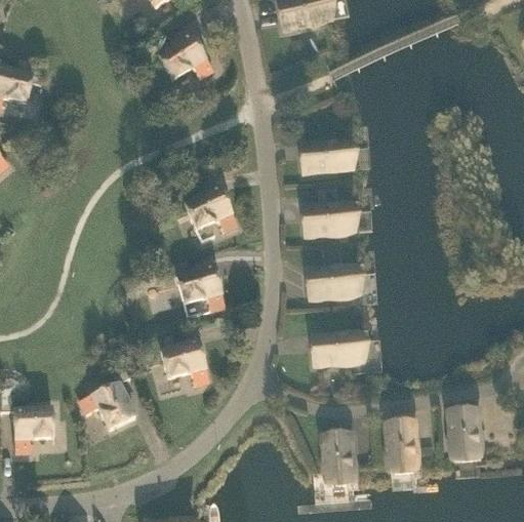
[(0,0),(0,9),(5,11),(9,0),(0,0)]
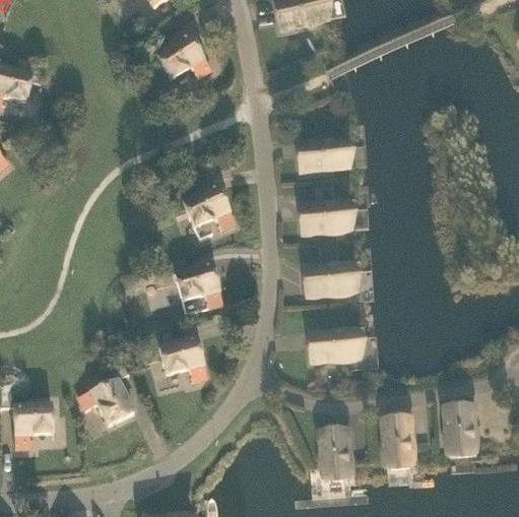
[(149,0),(155,9),(170,0),(149,0)]
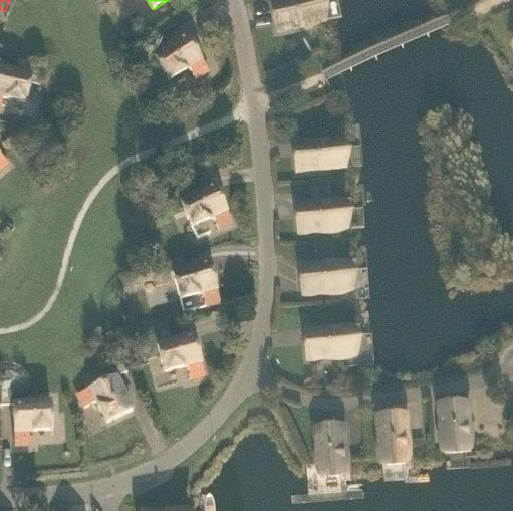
[(279,31),(328,21),(323,0),(297,0),(273,5),(279,31)]
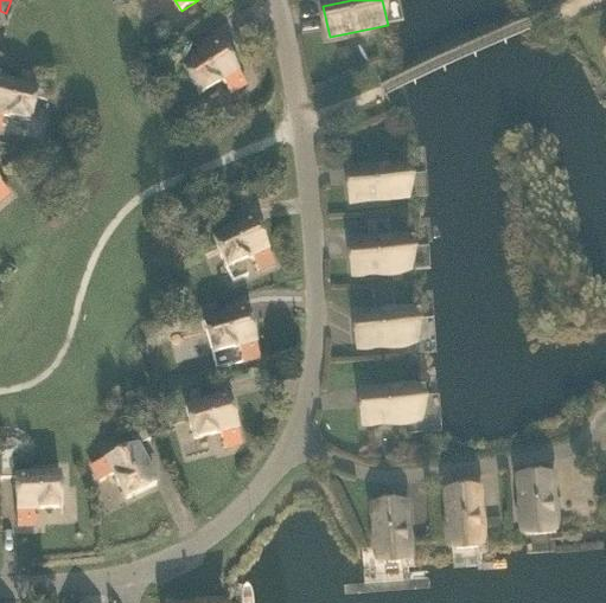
[(201,94),(223,78),(231,92),(247,83),(221,42),(197,56),(190,44),(165,59),(173,71),(183,65),(201,94)]
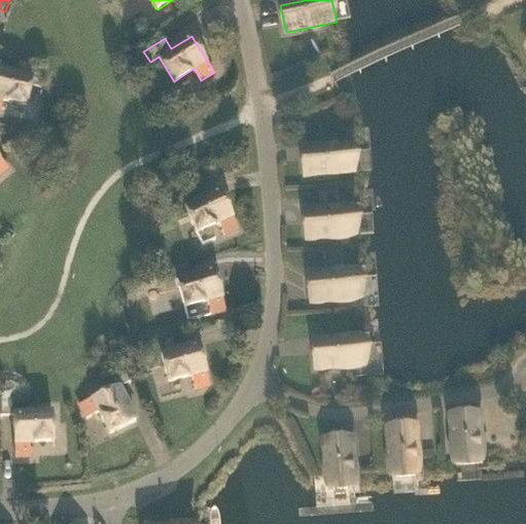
[(28,105),(33,77),(43,78),(45,66),(21,62),(19,74),(0,70),(0,113),(1,114),(4,100),(28,105)]
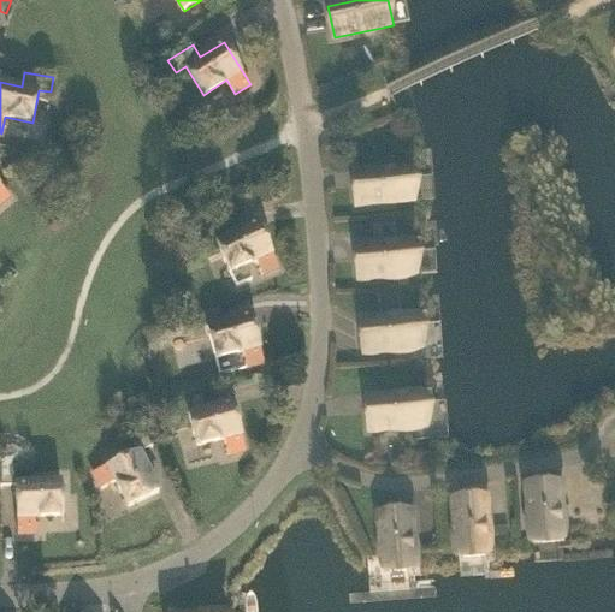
[(418,202),(415,170),(355,174),(358,206),(418,202)]
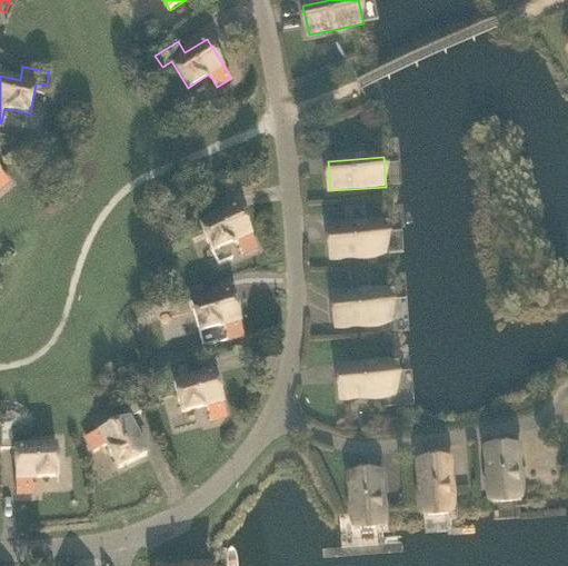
[(0,188),(9,180),(0,169),(0,188)]
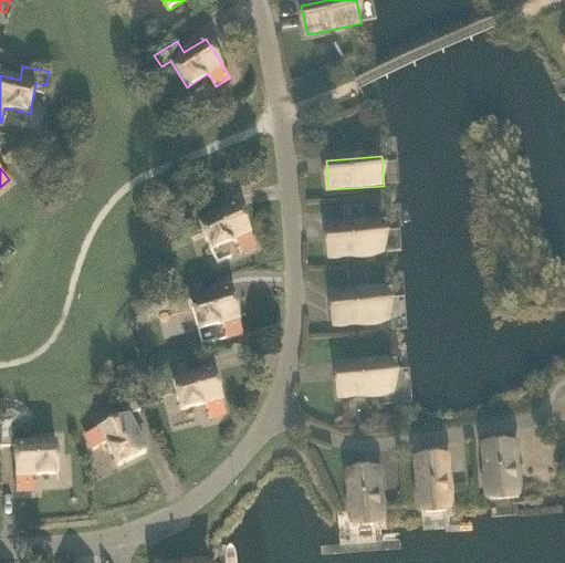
[(208,201),(179,215),(185,227),(199,221),(212,249),(236,239),(241,252),(257,246),(238,204),(213,215),(208,201)]
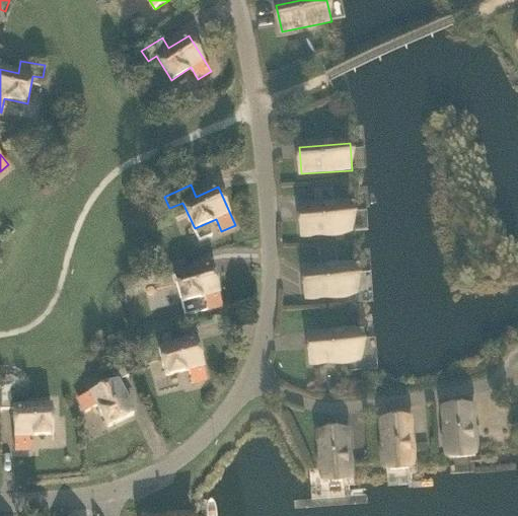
[(303,235),(354,232),(352,206),(301,209),(303,235)]
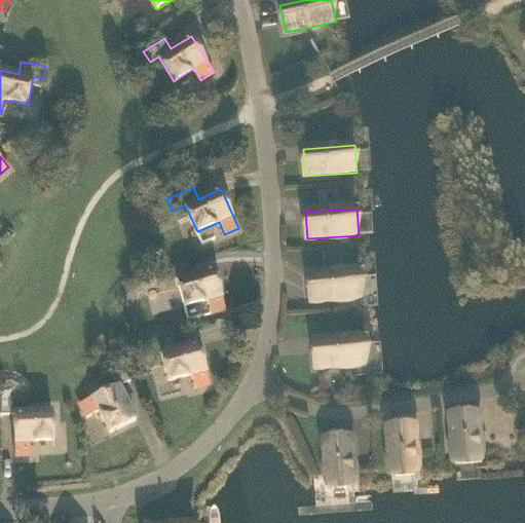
[(185,305),(208,300),(212,313),(226,309),(215,268),(192,274),(189,262),(164,268),(167,281),(178,277),(185,305)]
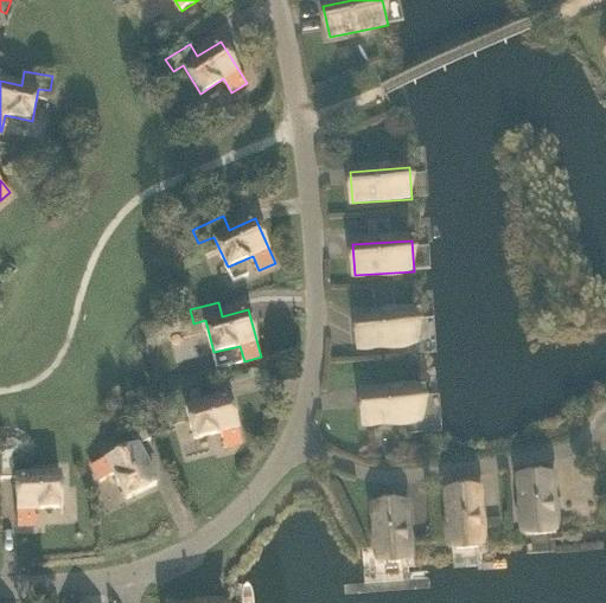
[(359,348),(419,344),(418,313),(358,316),(359,348)]
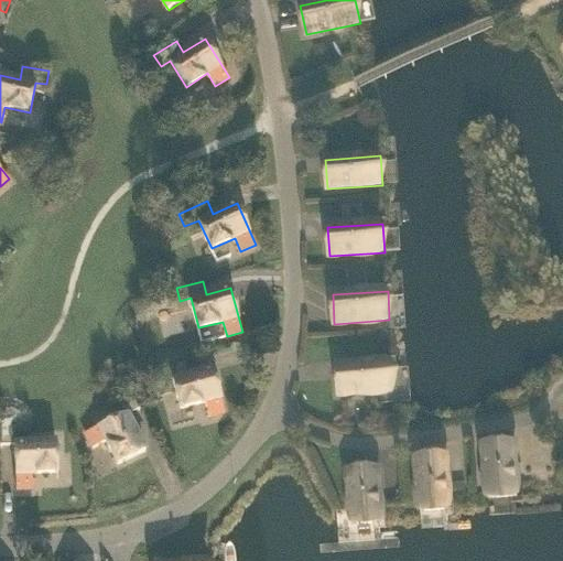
[(185,360),(159,367),(162,381),(173,378),(181,408),(206,402),(209,417),(225,412),(214,368),(188,375),(185,360)]
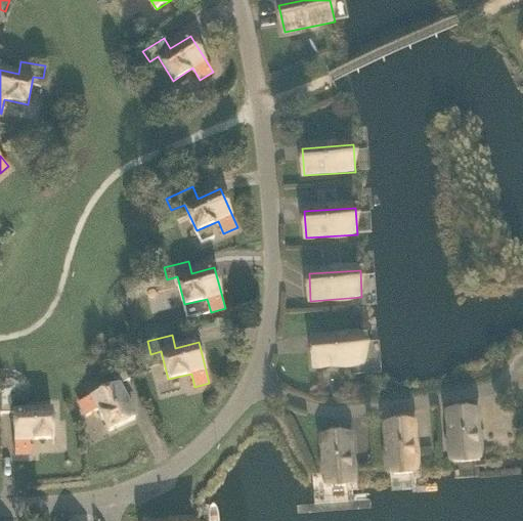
[(313,340),(315,367),(366,363),(364,336),(313,340)]
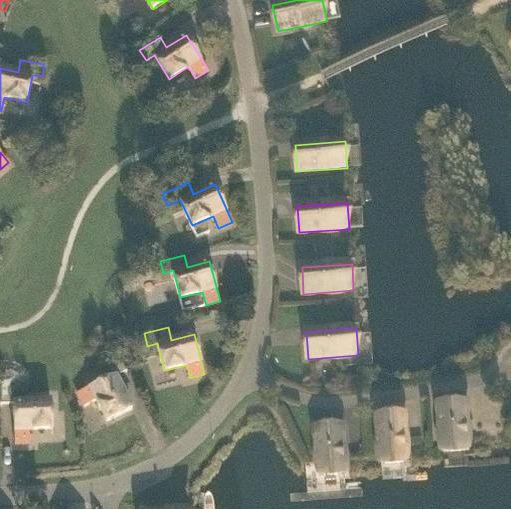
[(118,352),(108,357),(116,374),(127,369),(118,352)]
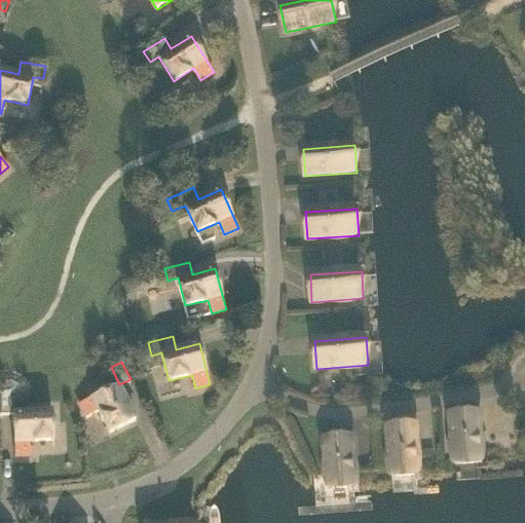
[(81,404),(87,417),(100,411),(111,433),(137,420),(119,385),(81,404)]
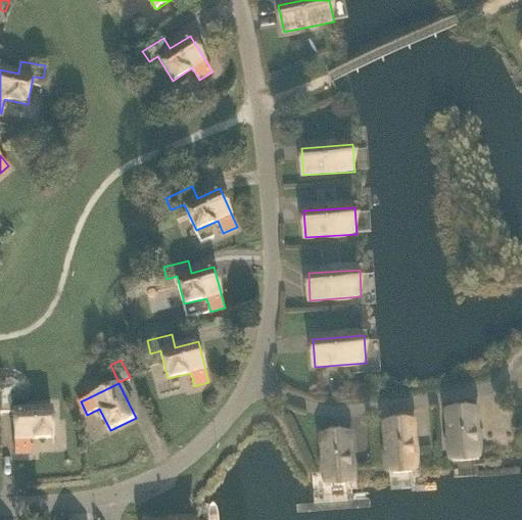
[(1,412),(14,411),(16,453),(31,453),(31,438),(54,437),(53,409),(29,411),(28,398),(1,399),(1,412)]
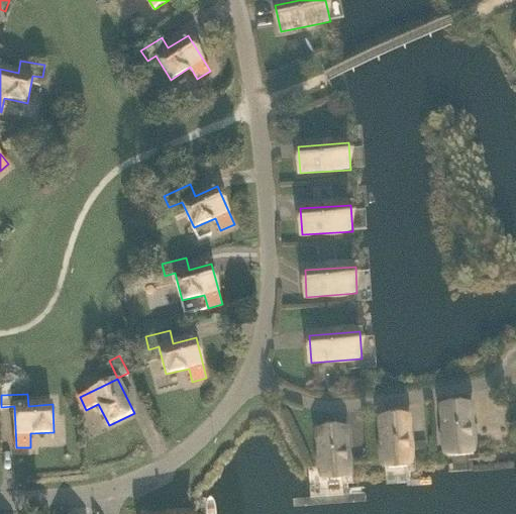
[(472,404),(445,406),(448,456),(476,454),(472,404)]
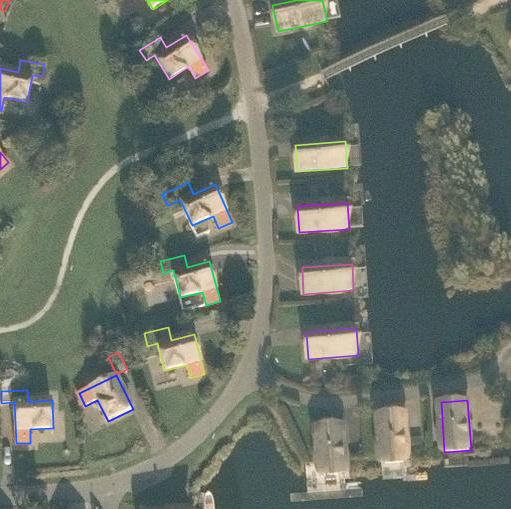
[(383,464),(409,462),(406,412),(379,414),(383,464)]
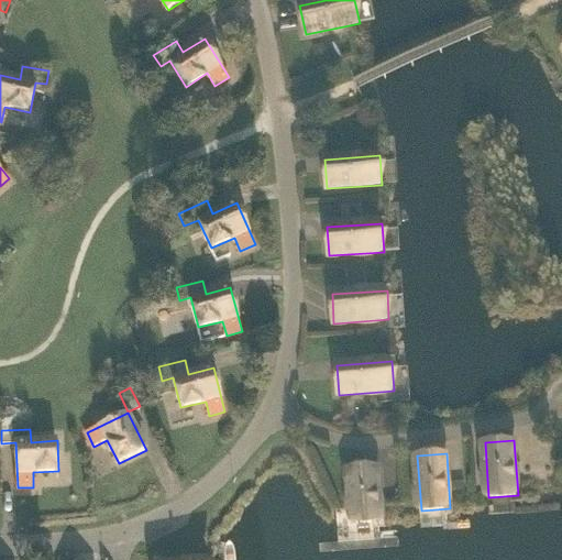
[(378,467),(349,469),(353,524),(383,522),(378,467)]
